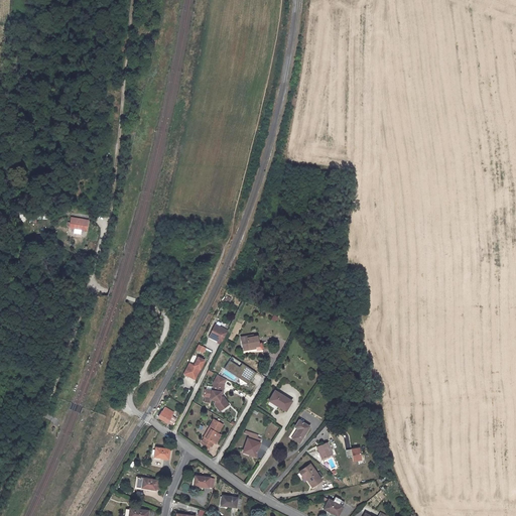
[(84,215),(68,213),(66,223),(83,225),(84,215)]
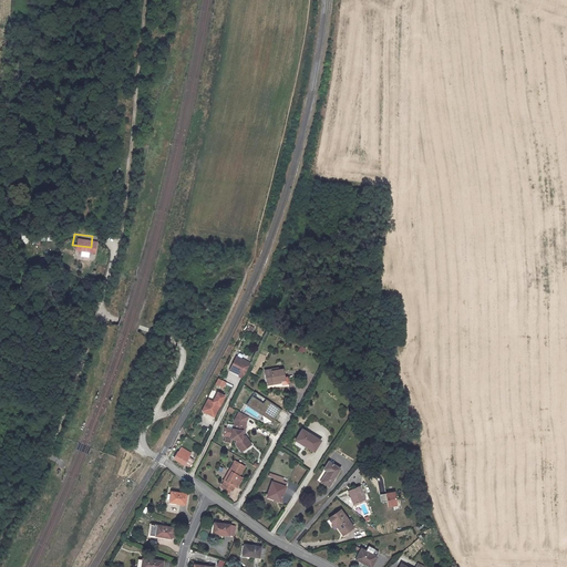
[(243,379),(250,363),(237,357),(229,370),(235,373),(237,372),(240,373),(239,377),(243,379)]
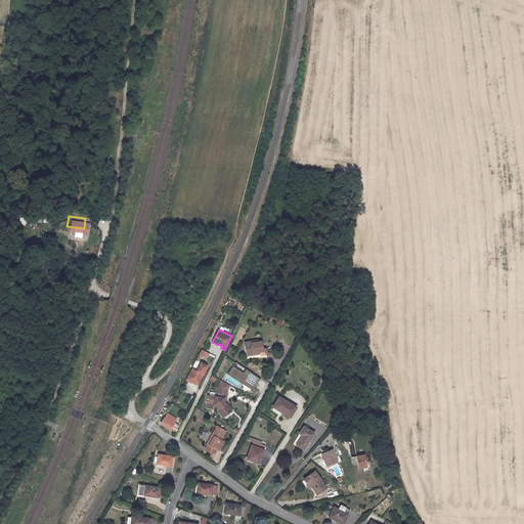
[(247,343),(249,351),(262,349),(265,348),(264,339),(260,340),(247,343)]
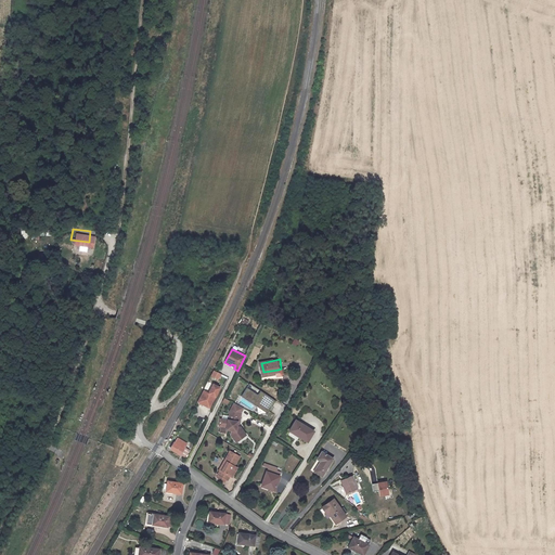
[(213,370),(209,376),(217,381),(220,374),(213,370)]
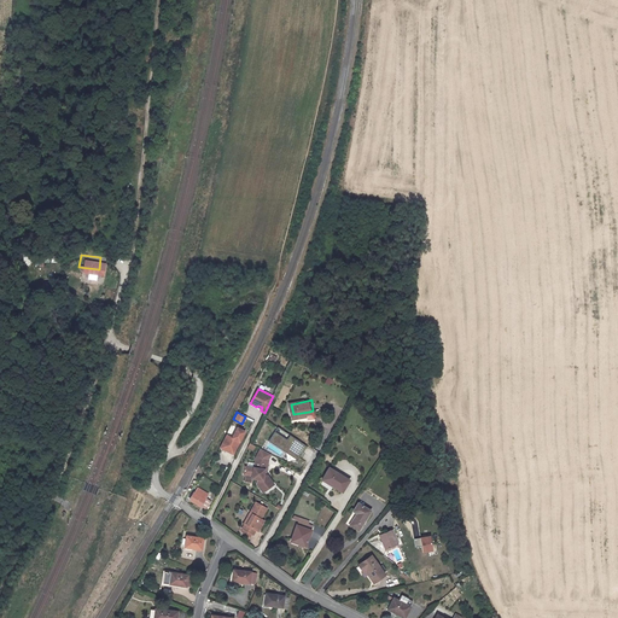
[(227,433),(222,443),(234,449),(239,439),(240,441),(246,430),(240,426),(234,437),(227,433)]
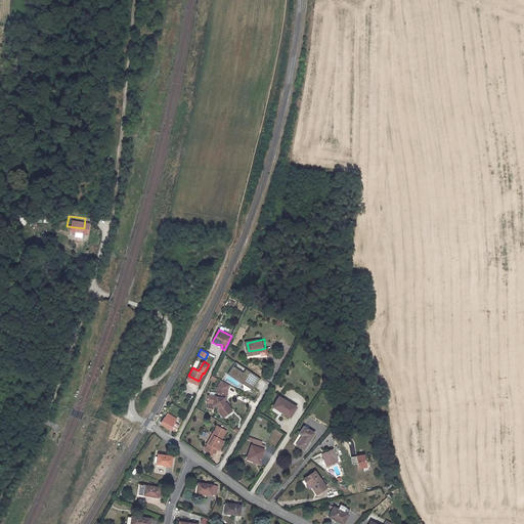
[(263,379),(235,362),(228,375),(254,392),(263,379)]
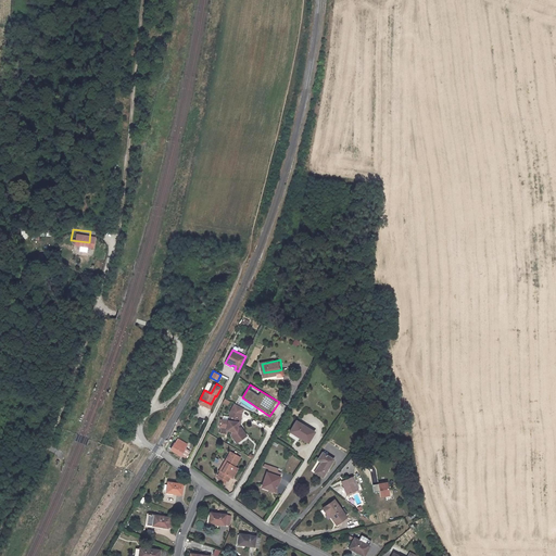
[(211,404),(200,399),(199,401),(211,407),(212,405),(216,396),(215,395),(211,404)]
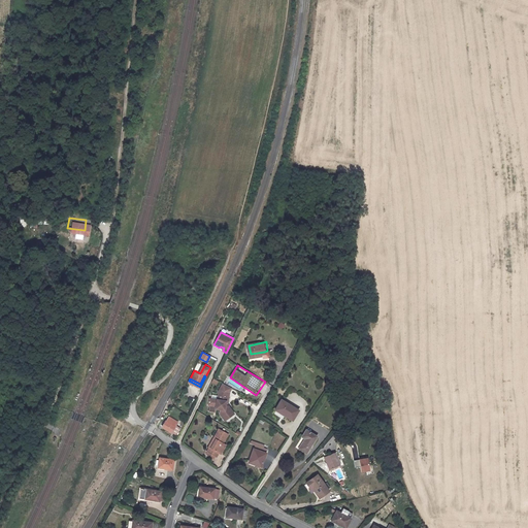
[(233,387),(224,383),(220,390),(219,394),(211,393),(211,397),(209,397),(208,403),(210,404),(209,410),(216,411),(216,408),(221,409),(220,413),(225,420),(232,416),(229,410),(230,405),(229,405),(227,404),(228,400),(230,400),(231,395),(231,391),(233,387)]
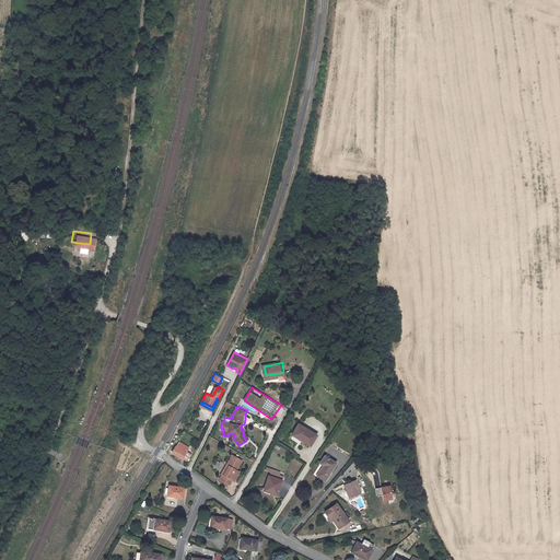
[(265,432),(267,428),(258,422),(256,427),(265,432)]
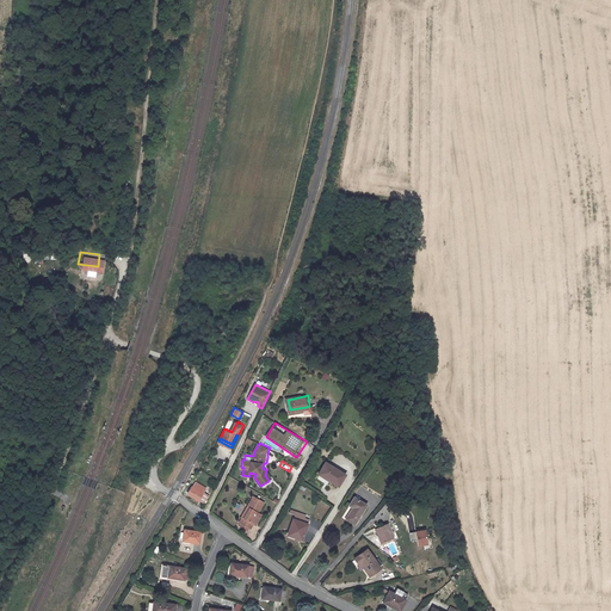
[(331,481),(339,487),(347,475),(328,462),(321,470),(333,479),(331,481)]
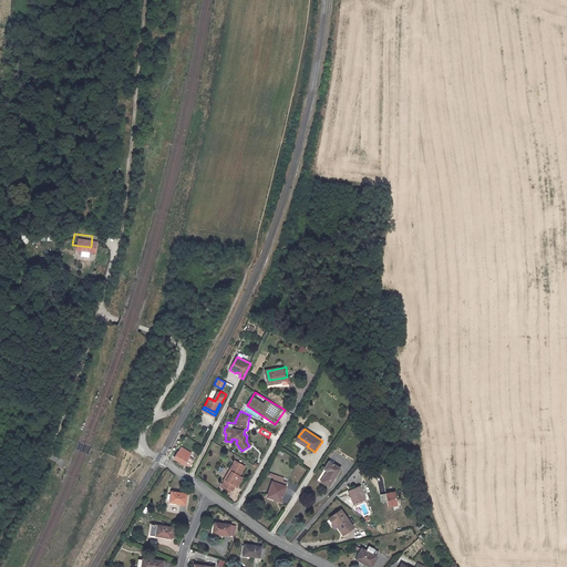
[(297,439),(307,446),(309,444),(298,436),(297,439)]
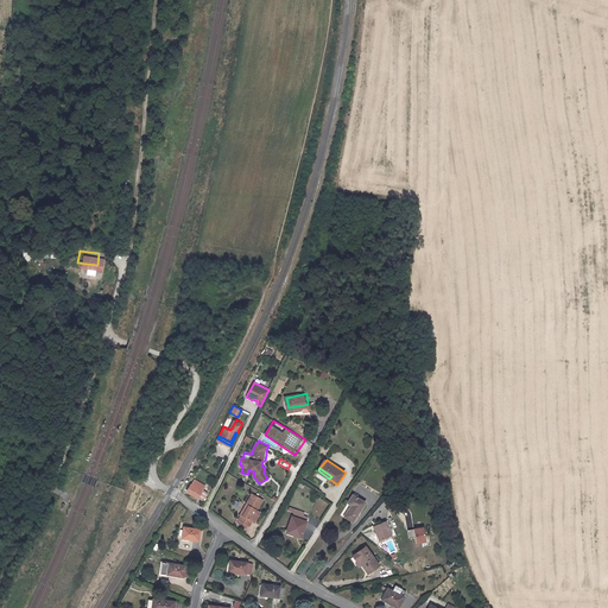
[(185,491),(197,499),(202,501),(207,493),(203,491),(204,487),(195,481),(192,486),(190,485),(185,491)]
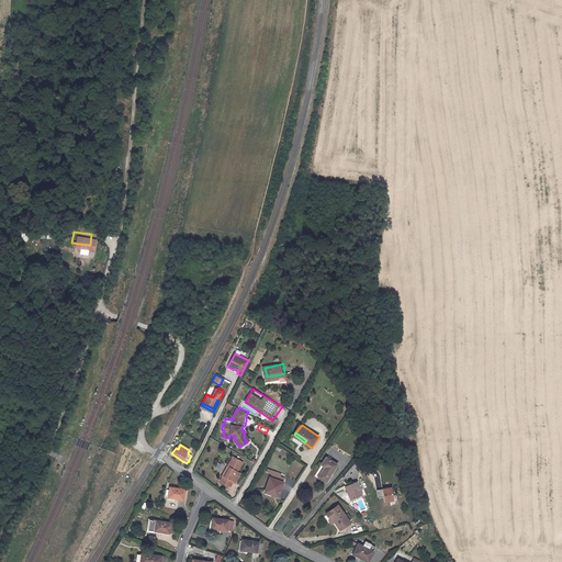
[(235,481),(240,471),(238,469),(244,459),(234,453),(228,463),(231,464),(225,474),(223,473),(222,473),(220,478),(231,484),(234,480),(235,481)]
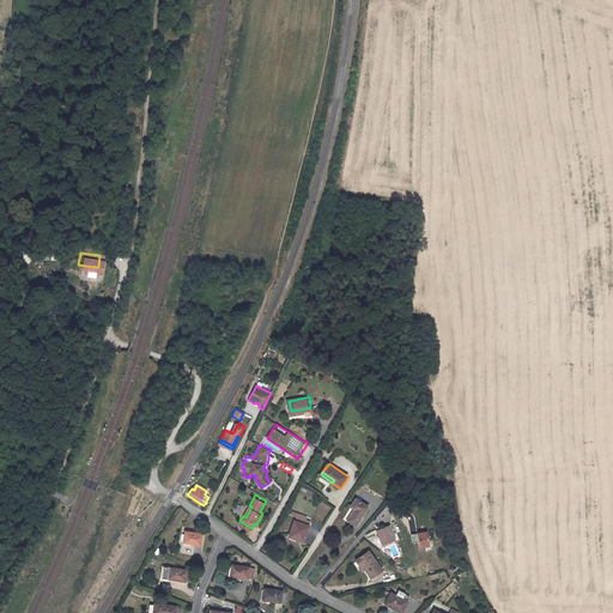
[(347,522),(356,528),(368,509),(356,501),(351,508),(354,510),(347,522)]
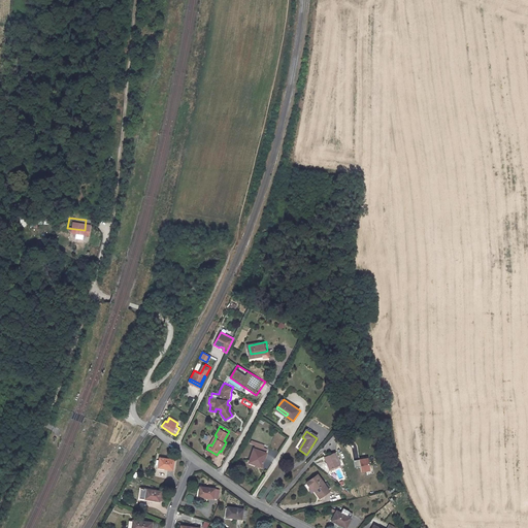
[(256,463),(255,465),(260,467),(265,454),(253,449),(249,461),(256,463)]
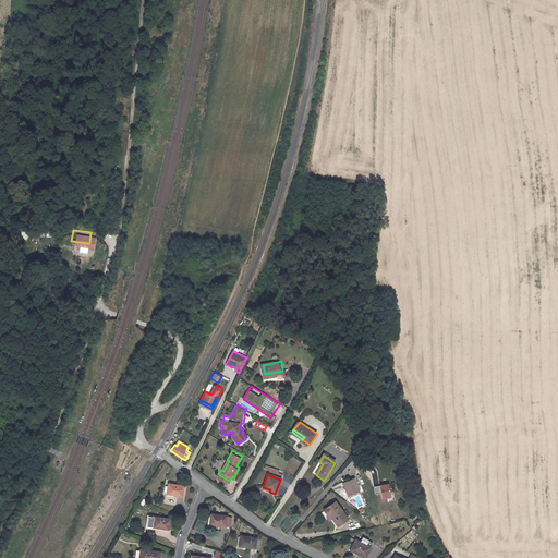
[(348,498),(359,494),(353,480),(342,484),(348,498)]
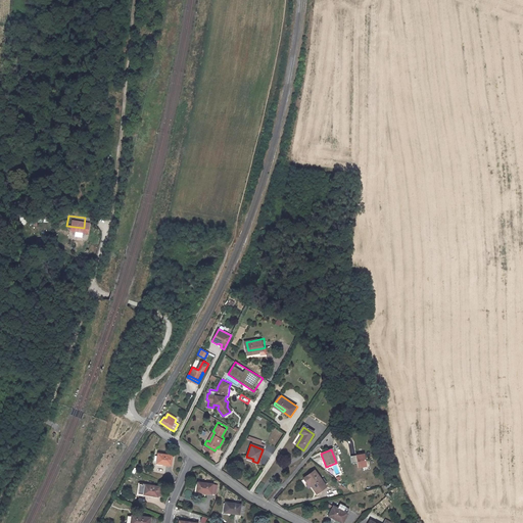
[(364,449),(353,450),(355,465),(368,464),(364,449)]
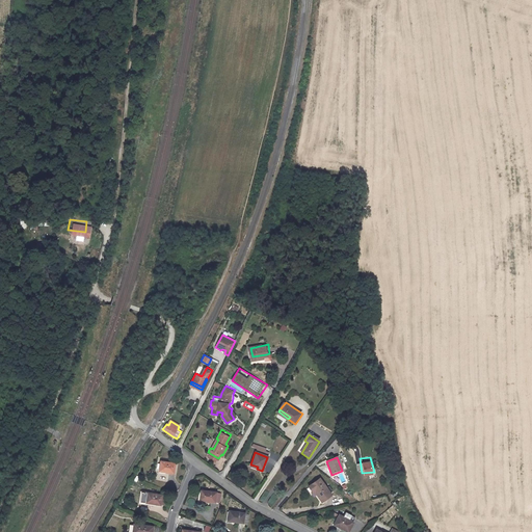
[(159,471),(174,473),(175,463),(161,461),(159,471)]
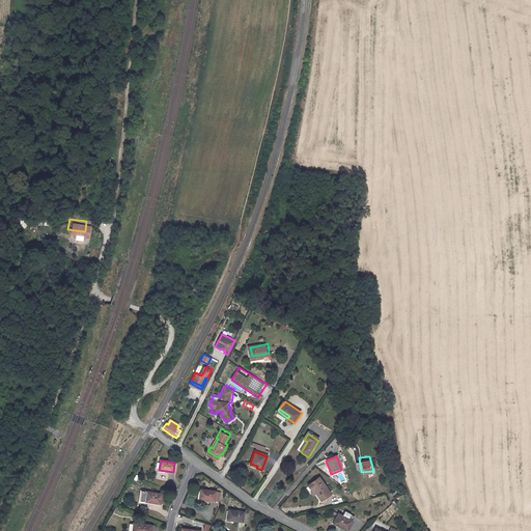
[(314,490),(323,501),(331,496),(318,478),(307,486),(311,492),(314,490)]
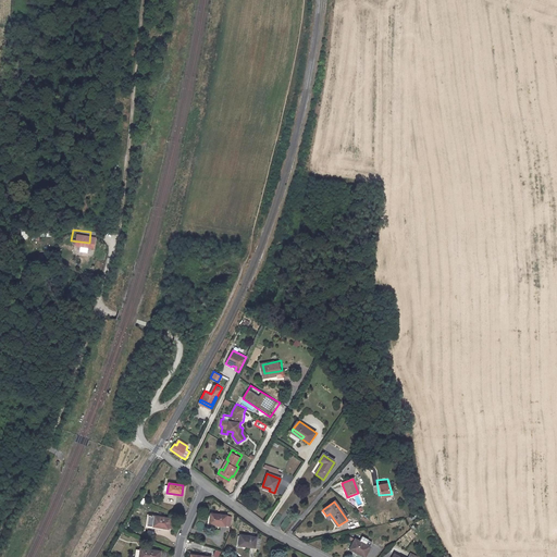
[(226,516),(210,514),(209,523),(225,525),(226,516)]
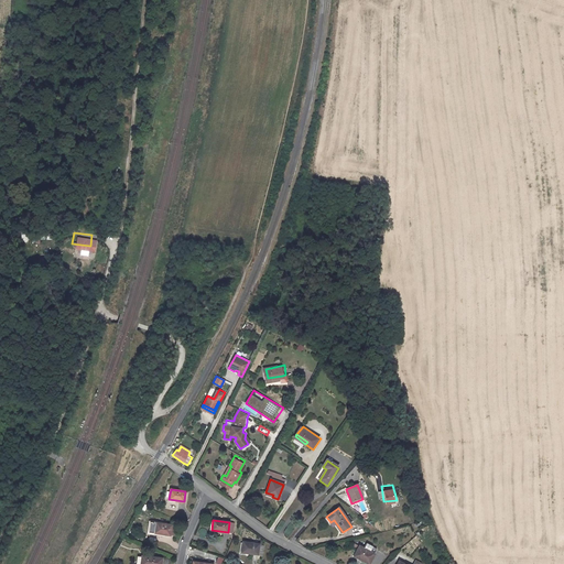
[(334,524),(340,533),(343,532),(334,520),(331,522),(332,525),(334,524)]
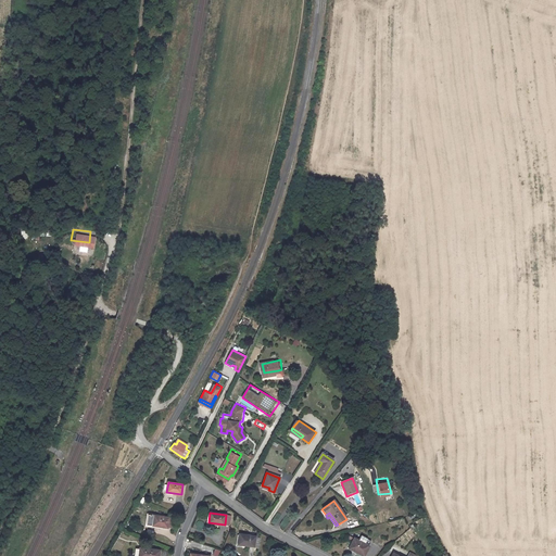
[(148,514),(147,525),(167,528),(167,527),(168,517),(148,514)]
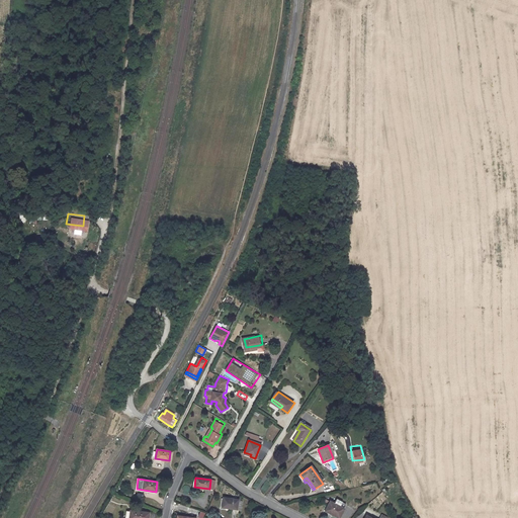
[(222,507),(241,510),(242,501),(238,501),(238,499),(223,497),(222,507)]
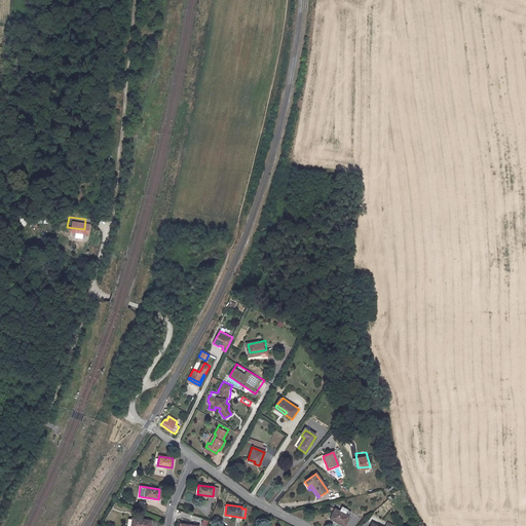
[(338,525),(342,525),(347,519),(333,511),(328,519),(335,522),(334,523),(338,525)]
